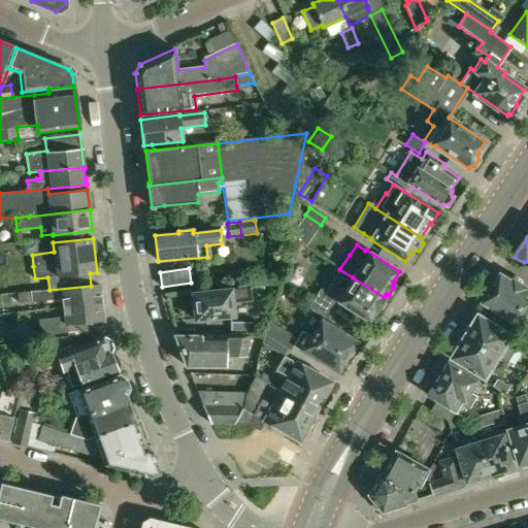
[(503,273),(485,303),(506,317),(504,320),(519,328),(521,325),(523,327),(527,318),(527,286),(517,278),(516,281),(503,273)]
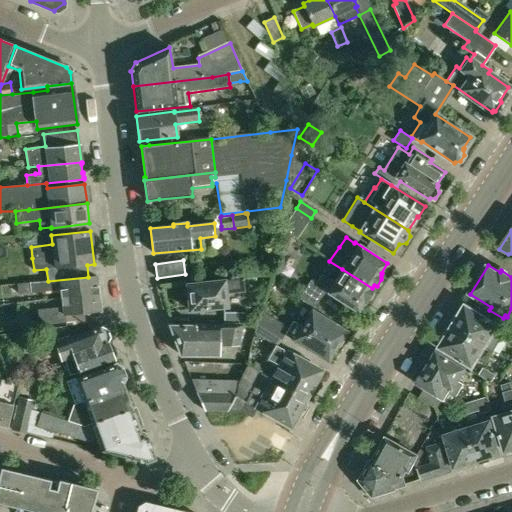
[(371,290),(372,288),(342,269),(333,282),(321,275),(315,283),(310,280),(298,298),(313,307),(323,291),(356,312),(362,302),(363,302),(364,300),(368,299),(372,293),(371,290)]
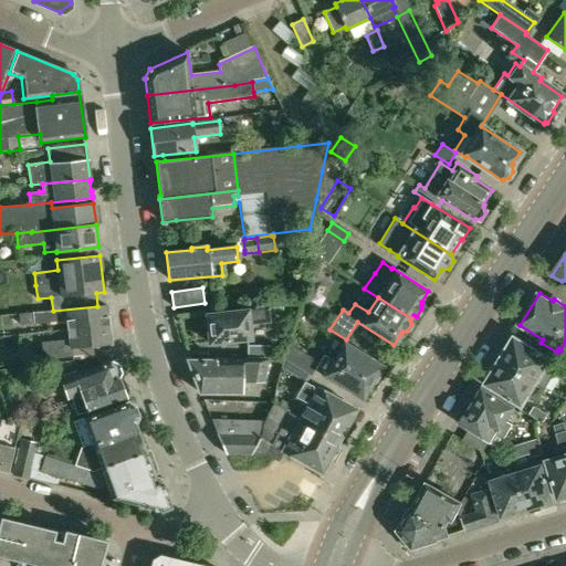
[(53,311),(32,313),(33,324),(66,321),(67,329),(108,325),(106,305),(97,306),(53,311)]
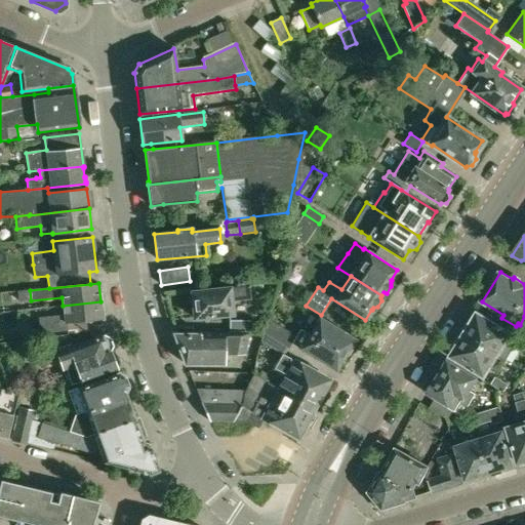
[(194,319),(202,318),(232,315),(231,301),(249,299),(248,286),(191,292),(193,304),(189,304),(189,310),(191,316),(194,315),(194,319)]
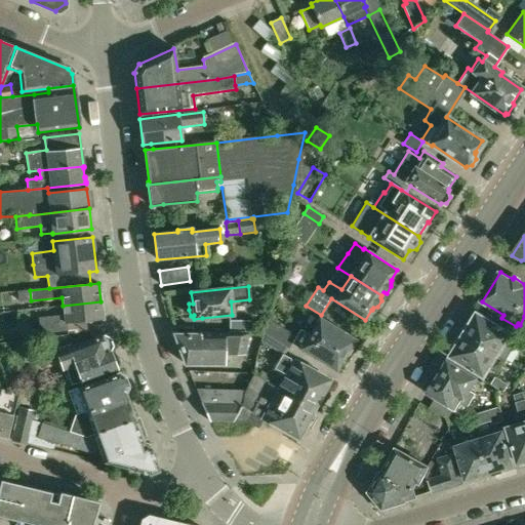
[(66,323),(86,321),(103,319),(101,301),(63,306),(65,316),(39,318),(41,333),(67,330),(66,323)]
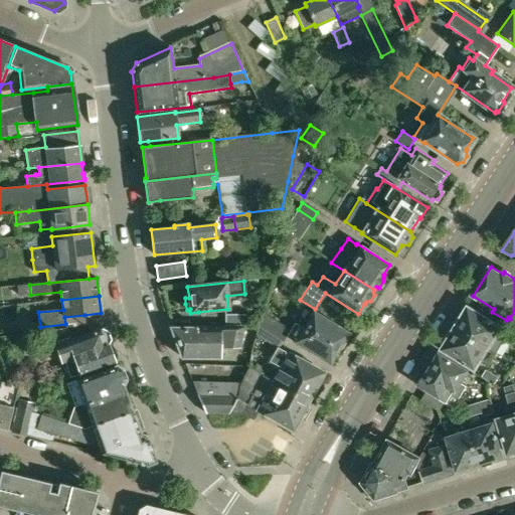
[(457,326),(456,328),(496,353),(504,340),(496,335),(501,327),(468,307),(463,317),(459,316),(455,323),(457,326)]
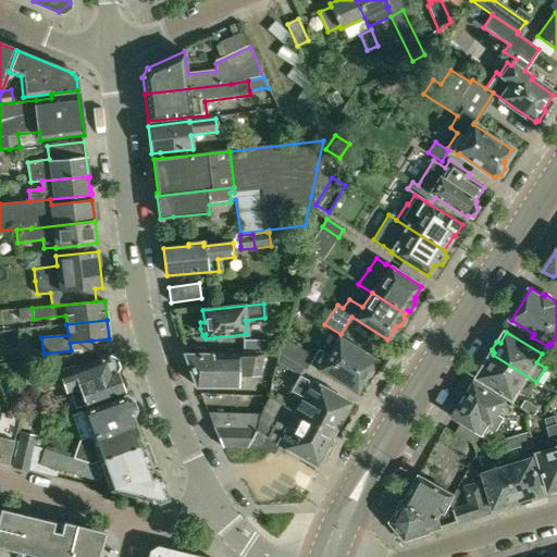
[(279,354),(289,359),(306,370),(308,366),(318,371),(320,368),(356,390),(363,376),(369,375),(374,367),(372,362),(373,361),(337,338),(327,355),(318,348),(312,356),(284,338),(279,354)]
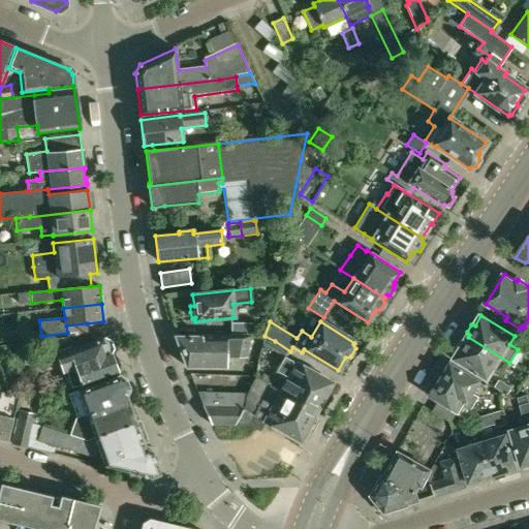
[(231,323),(231,335),(250,335),(254,335),(254,323),(231,323)]
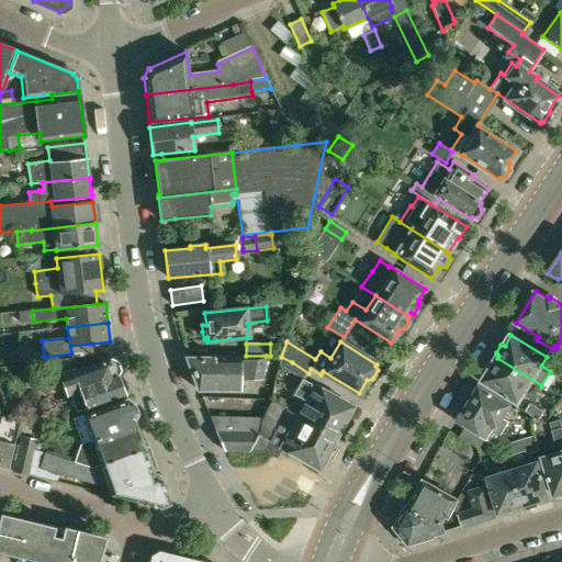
[(188,358),(199,390),(242,390),(242,379),(261,379),(266,356),(214,356),(213,358),(188,358)]
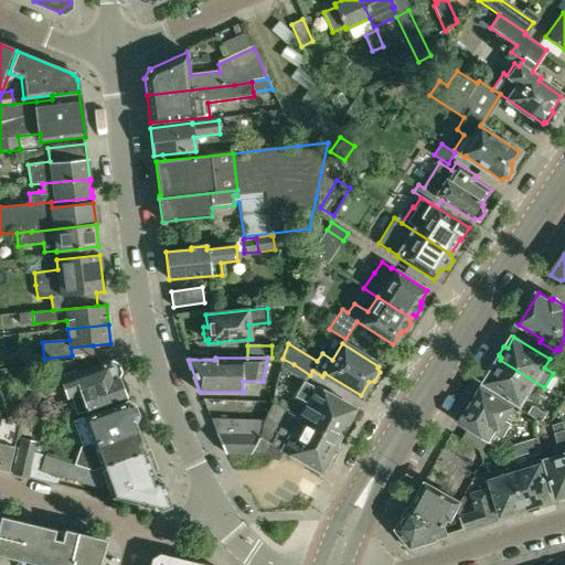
[(288,374),(294,364),(283,359),(279,369),(288,374)]
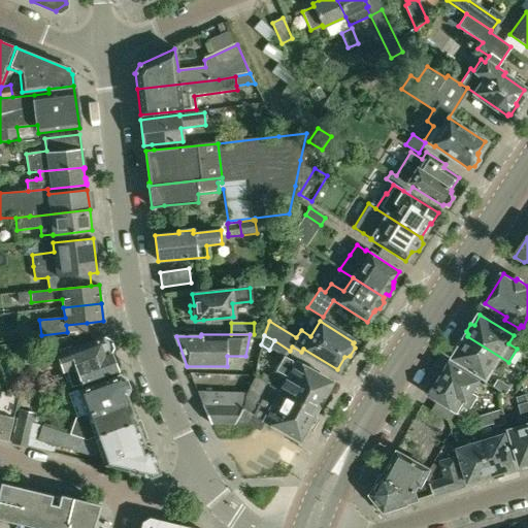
[(105,336),(71,349),(70,347),(59,351),(60,353),(58,354),(64,371),(66,371),(71,388),(116,371),(109,355),(111,354),(111,353),(113,349),(110,339),(105,337),(105,336)]
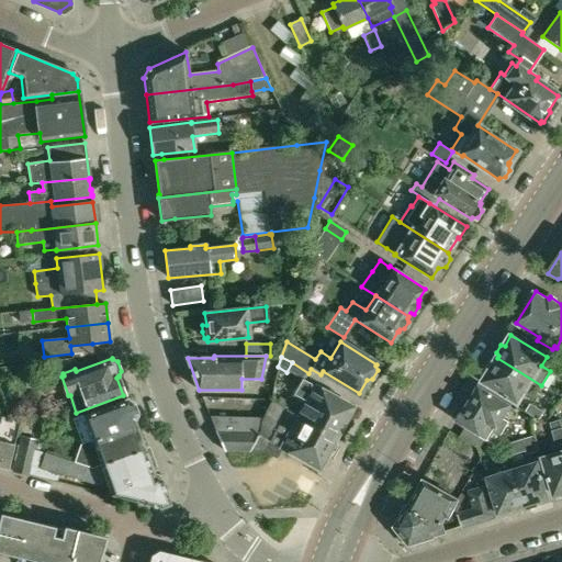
[(541,385),(497,358),(495,361),(492,360),(487,367),(490,372),(483,382),(518,403),(524,394),(534,400),(541,385)]
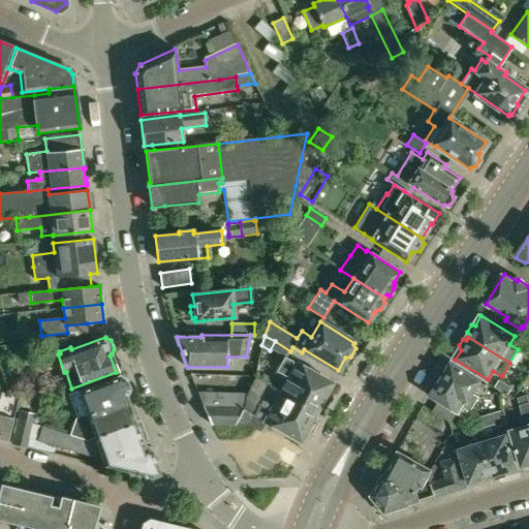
[(528,341),(524,339),(520,346),(528,351),(528,341)]
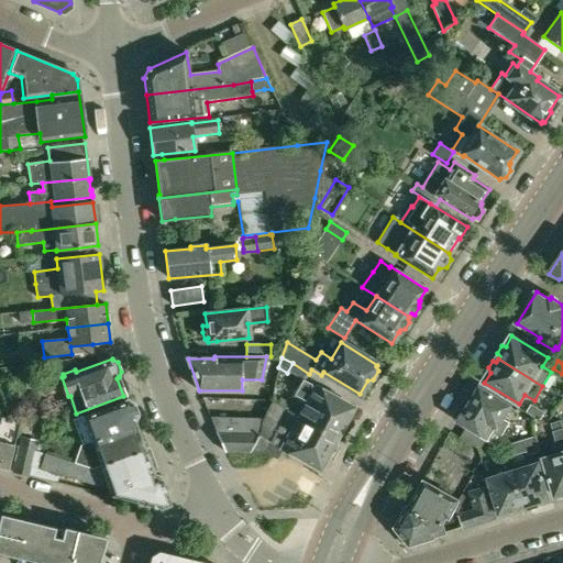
[(299,416),(335,438),(337,435),(341,437),(346,427),(344,421),(352,407),(302,379),(294,395),(307,401),(299,416)]
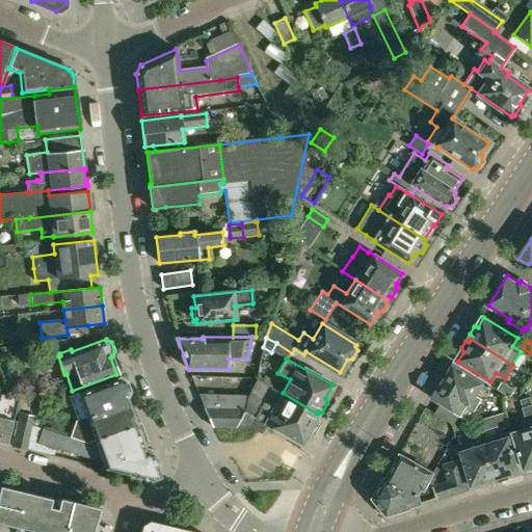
[(447,376),(443,383),(480,404),(482,400),(476,396),(483,382),(454,366),(453,368),(449,368),(446,373),(447,376)]
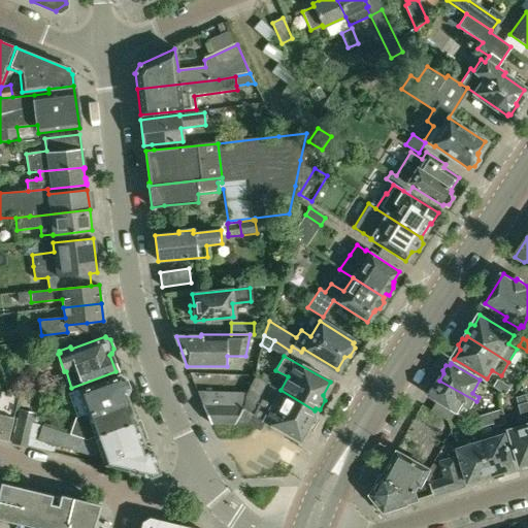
[(69,393),(77,417),(127,399),(125,394),(126,394),(128,388),(125,378),(119,375),(118,375),(69,393)]
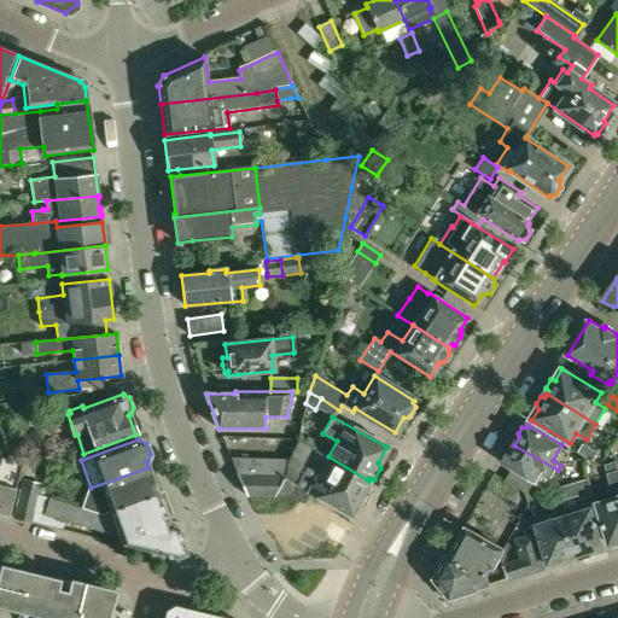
[(237,474),(246,495),(248,495),(248,494),(289,495),(289,496),(291,496),(303,503),(310,493),(350,513),(351,511),(357,511),(360,505),(357,500),(368,481),(328,456),(298,439),(286,461),(304,470),(302,474),(281,474),(281,459),(231,459),(237,474)]
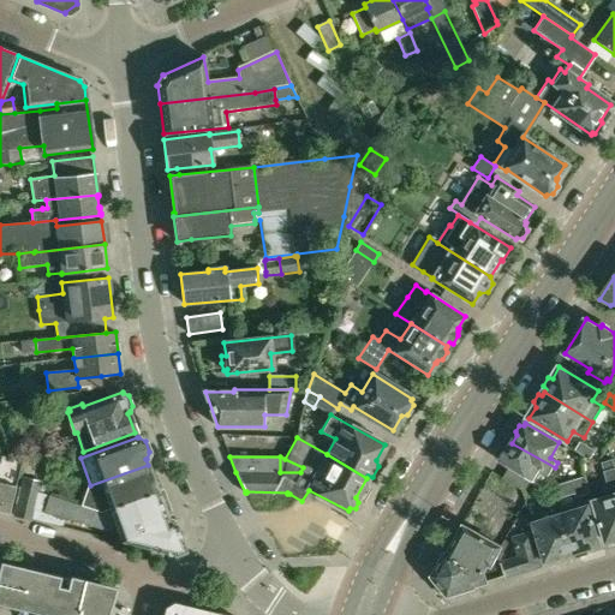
[(505,451),(499,460),(509,467),(503,477),(525,490),(530,481),(542,488),(555,467),(512,443),(507,452),(505,451)]
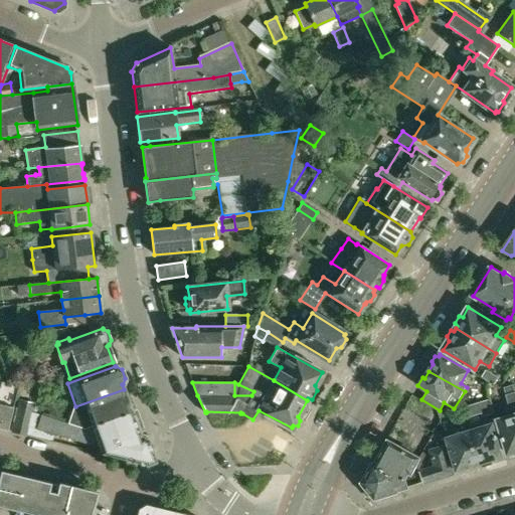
[(0,428),(7,431),(18,385),(1,381),(0,385),(0,428)]
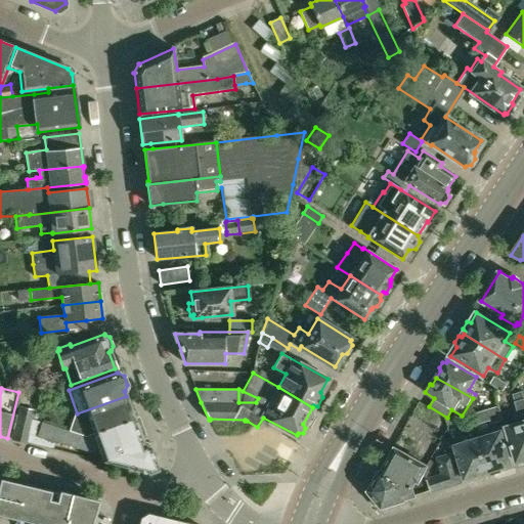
[(19,391),(17,401),(27,403),(29,393),(19,391)]
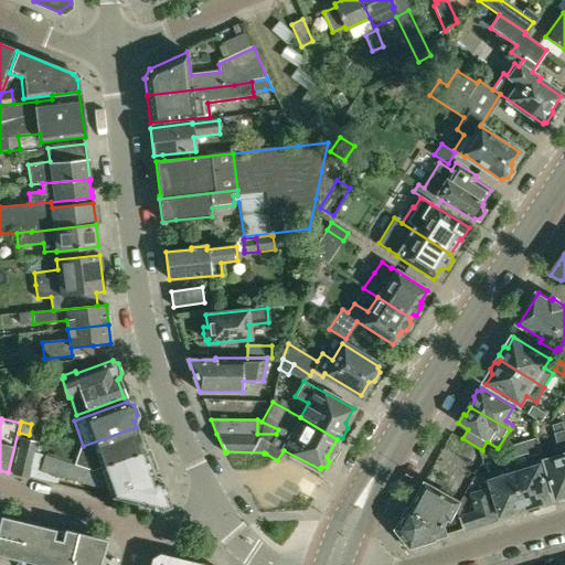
[(558,457),(546,460),(557,498),(561,497),(562,501),(564,499),(564,428),(563,423),(554,425),(562,450),(557,451),(558,457)]
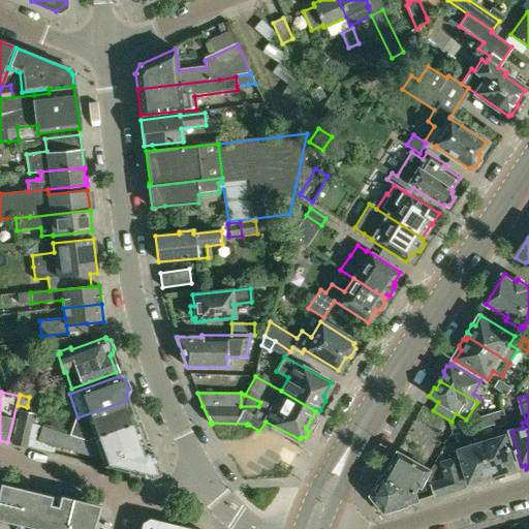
[(76,418),(71,435),(86,440),(135,423),(129,405),(127,400),(78,417),(76,418)]
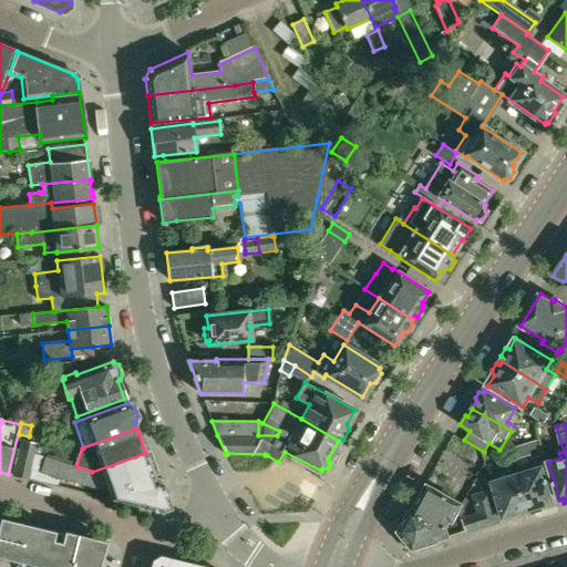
[(20,441),(19,449),(35,453),(38,445),(20,441)]
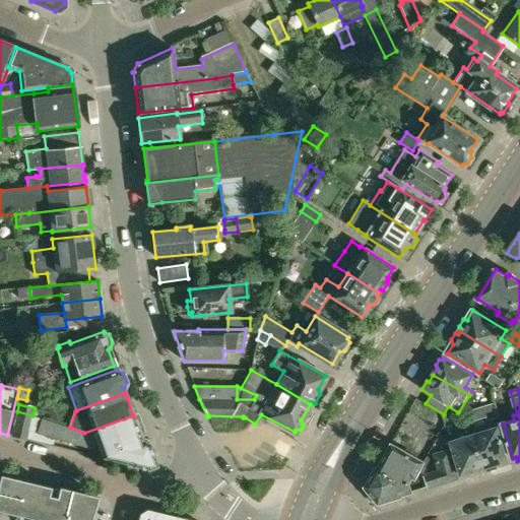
[(471,421),(484,418),(481,407),(468,411),(471,421)]
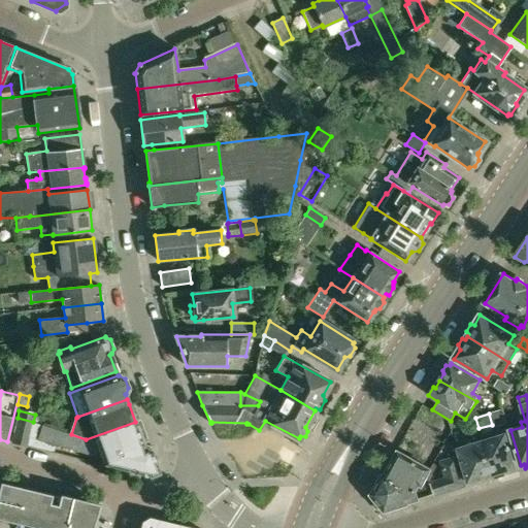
[(135,422),(86,439),(71,434),(33,422),(18,418),(13,434),(30,438),(57,446),(88,454),(99,450),(102,458),(142,443),(141,439),(135,422)]
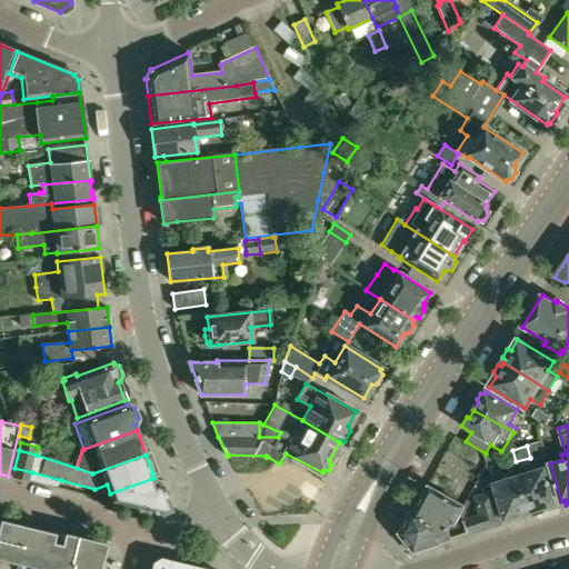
[(15,468),(12,477),(30,481),(59,488),(61,480),(32,472),(15,468)]
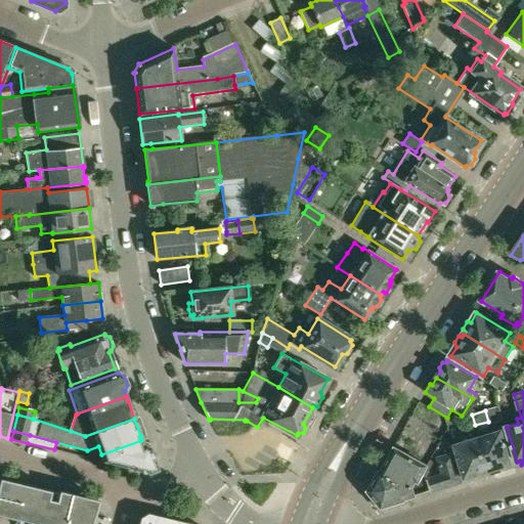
[(501,431),(478,437),(488,471),(491,470),(492,473),(500,470),(500,468),(512,464),(501,431)]
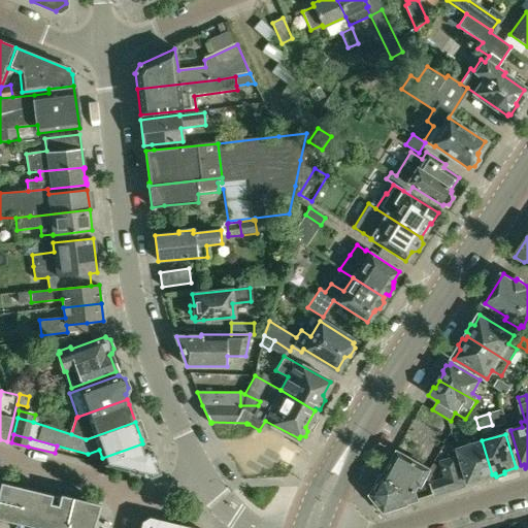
[(489,475),(492,474),(482,440),(458,448),(468,483),(480,479),(481,481),(489,479),(489,475)]
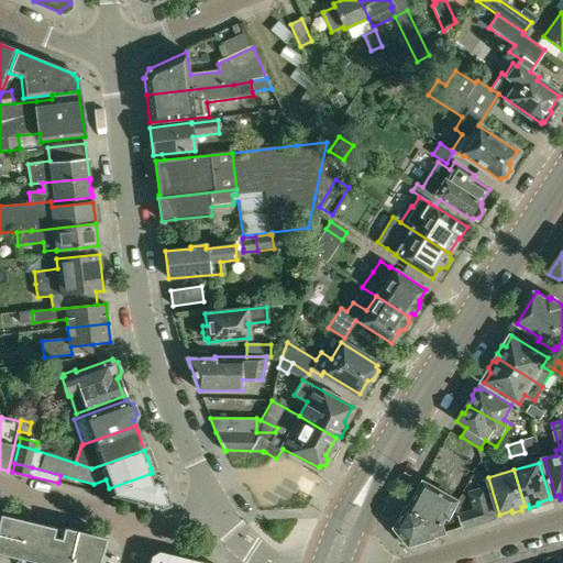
[(152,473),(109,488),(111,496),(159,508),(159,509),(170,505),(166,495),(162,481),(155,477),(154,477),(152,473)]
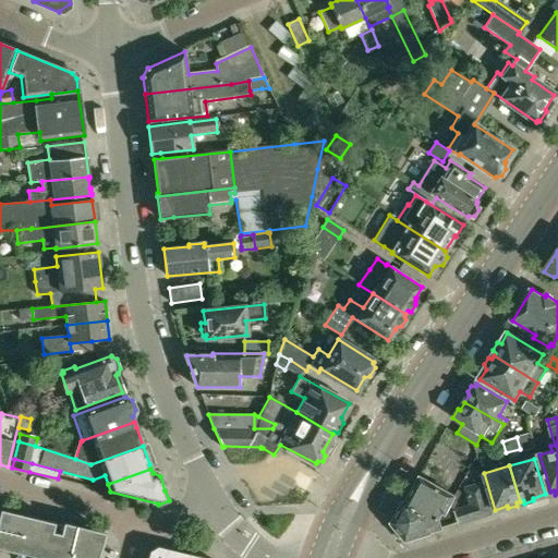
[(419,480),(416,480),(412,487),(413,490),(407,502),(404,501),(392,523),(407,541),(431,533),(428,530),(457,522),(457,523),(490,513),(482,482),(465,487),(471,505),(453,510),(448,507),(455,496),(421,476),(419,480)]
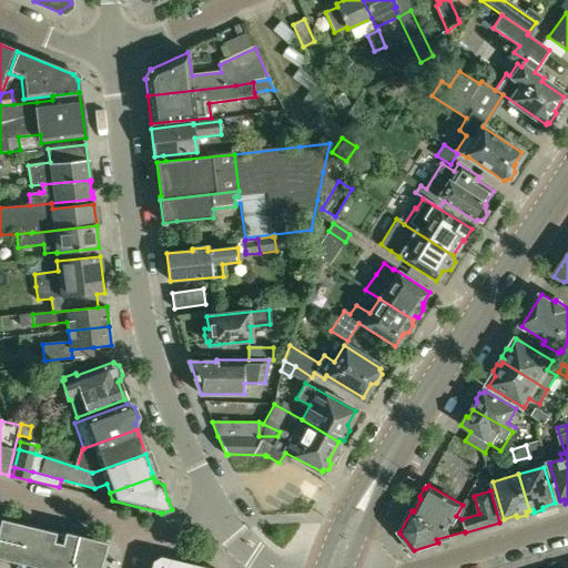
[(100,567),(105,553),(108,545),(108,543),(64,531),(64,534),(0,518),(0,559),(21,565),(21,563),(42,567),(100,567)]
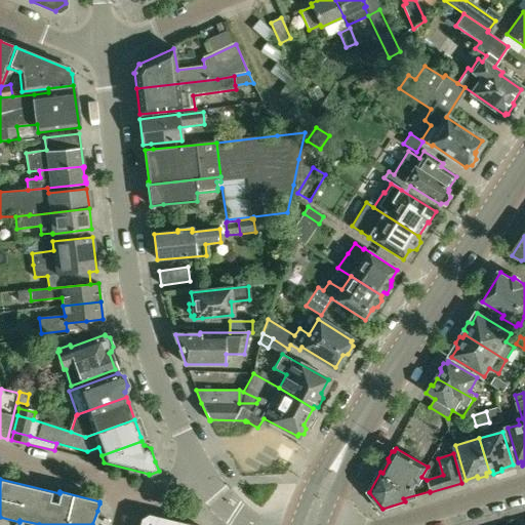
[(188,524),(148,516),(142,519),(139,524),(188,524)]
